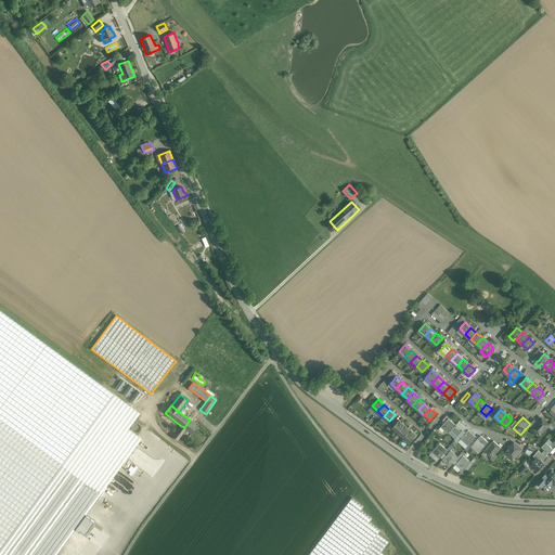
[(449,418),(444,423),(441,427),(449,434),(451,430),(455,425),(449,418)]
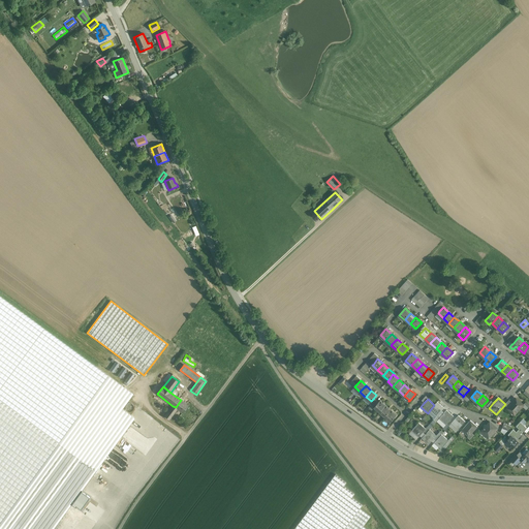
[(515,414),(523,405),(516,399),(512,403),(508,407),(507,408),(515,414)]
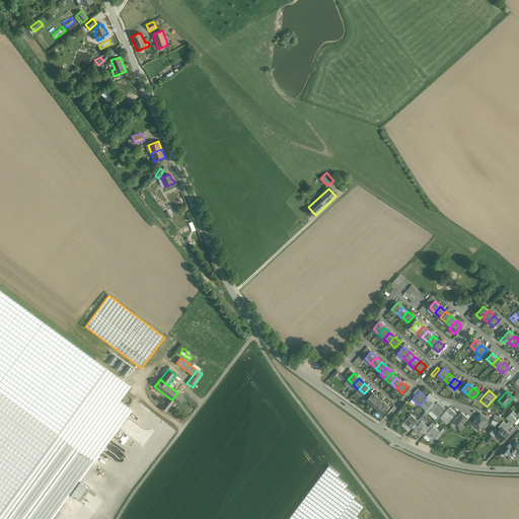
[(0,512),(57,435),(0,392),(0,512)]
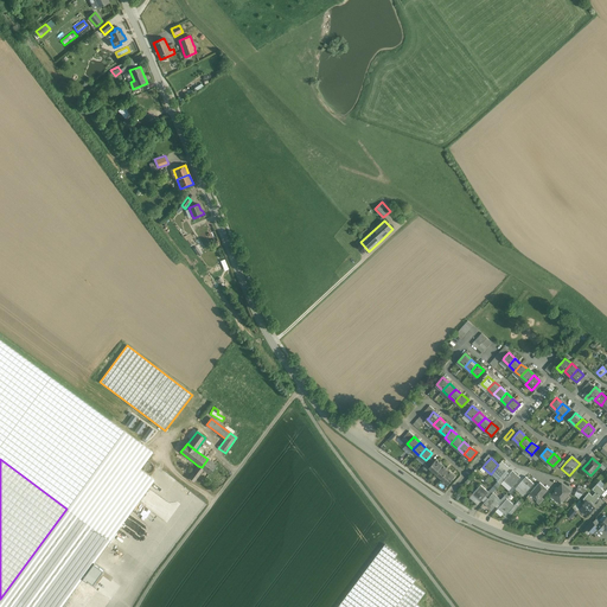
[(216,465),(208,459),(202,467),(203,470),(209,474),(216,465)]
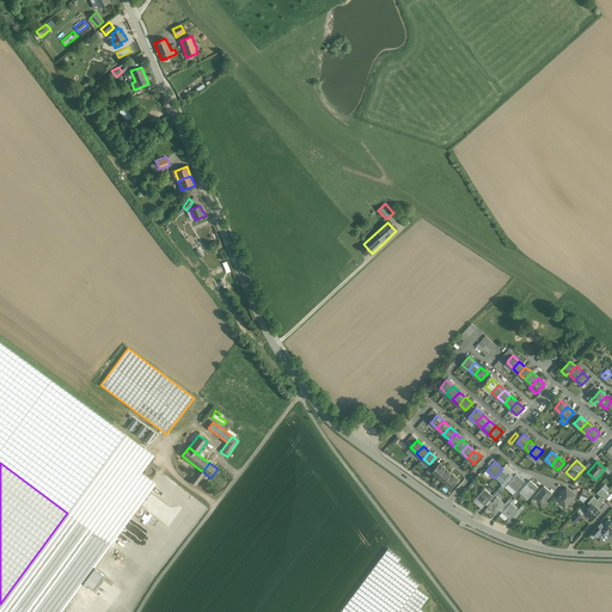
[(564,463),(557,470),(556,471),(560,473),(563,470),(567,465),(564,463)]
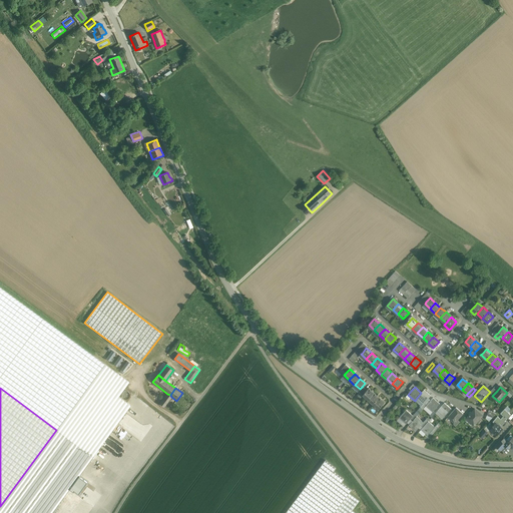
[(374,393),(369,389),(367,391),(363,395),(369,399),(374,393)]
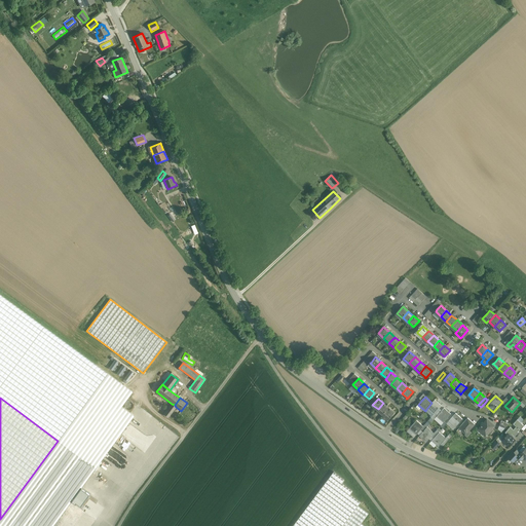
[(431,403),(427,408),(434,414),(435,414),(436,413),(442,406),(435,400),(431,403)]
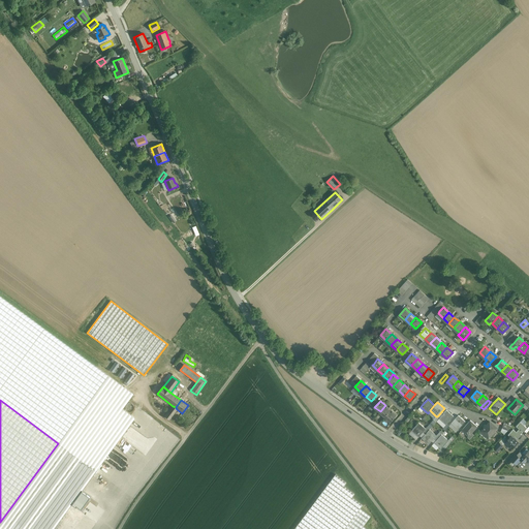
[(391,410),(385,405),(380,411),(385,416),(391,410)]
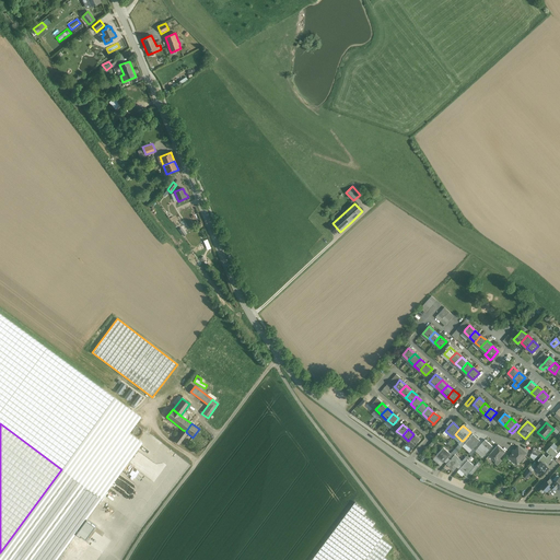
[(175,441),(174,441),(178,444),(187,433),(186,431),(183,430),(178,434),(175,441)]
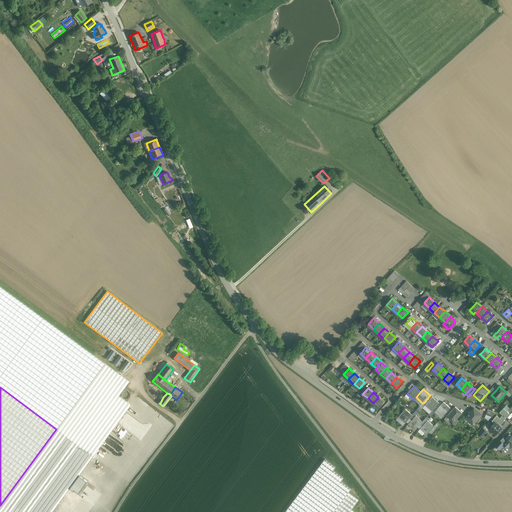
[(373,403),(378,408),(384,401),(378,397),(373,403)]
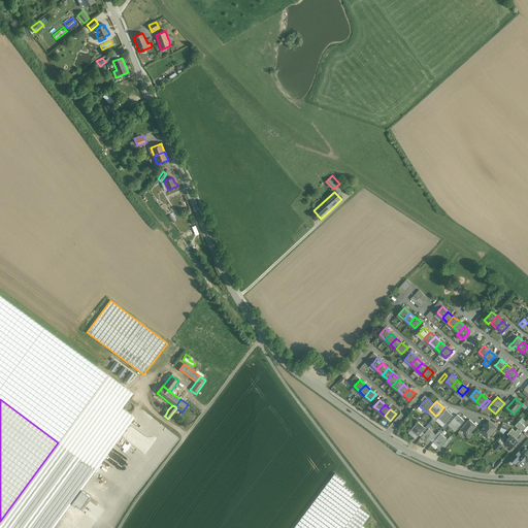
[(439,417),(438,418),(444,424),(446,423),(453,416),(446,409),(439,417)]
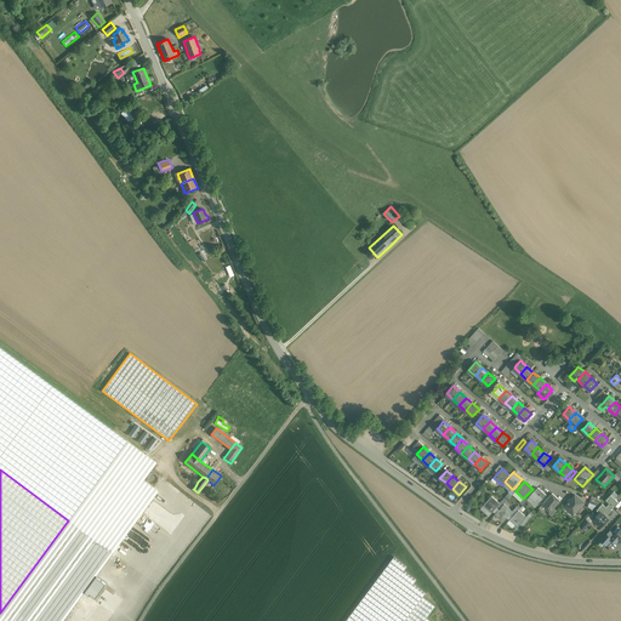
[(537,488),(530,497),(537,505),(546,495),(537,488)]
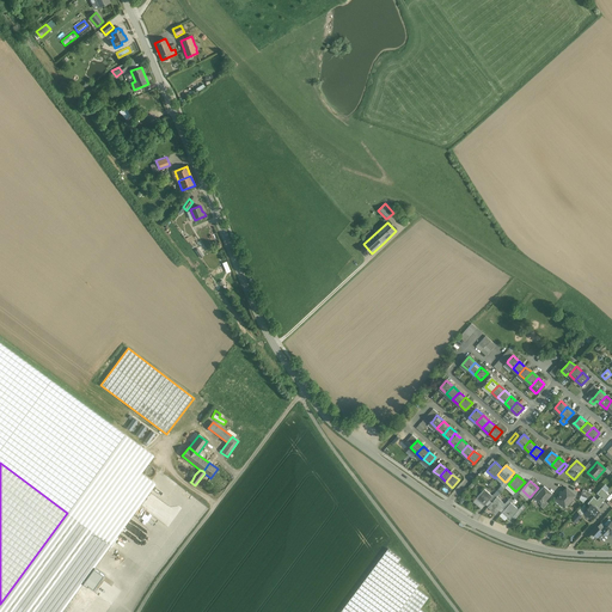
[(544,487),(534,497),(542,505),(545,501),(552,494),(544,487)]
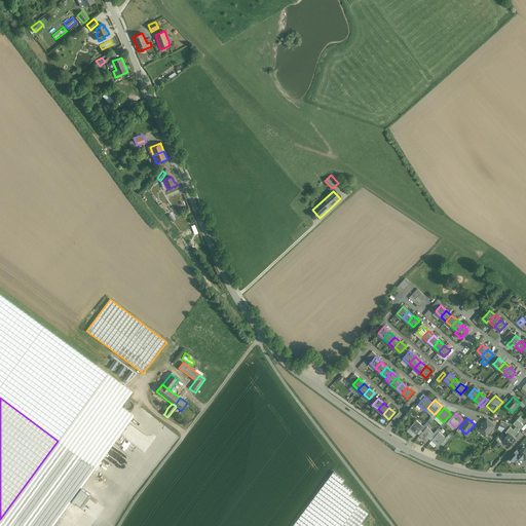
[(487,419),(479,429),(486,436),(494,426),(487,419)]
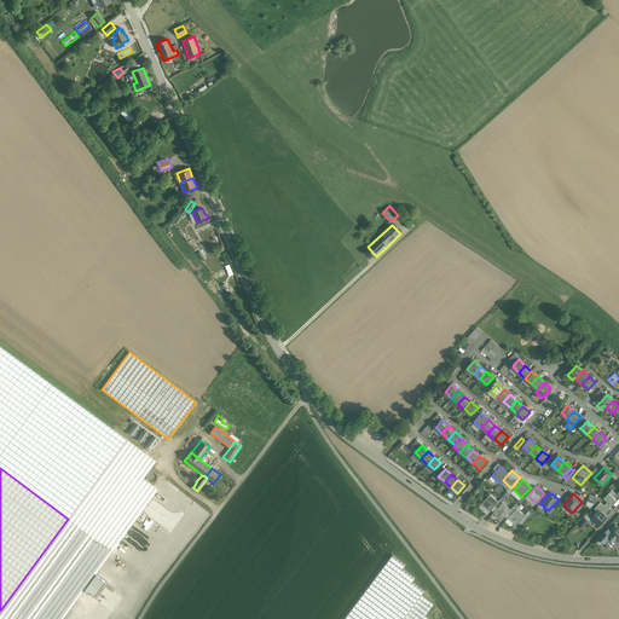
[(606,518),(601,513),(602,512),(605,514),(611,508),(609,508),(615,501),(615,499),(609,493),(603,498),(607,502),(605,505),(601,502),(595,509),(597,512),(595,514),(591,518),(600,525),(606,518)]
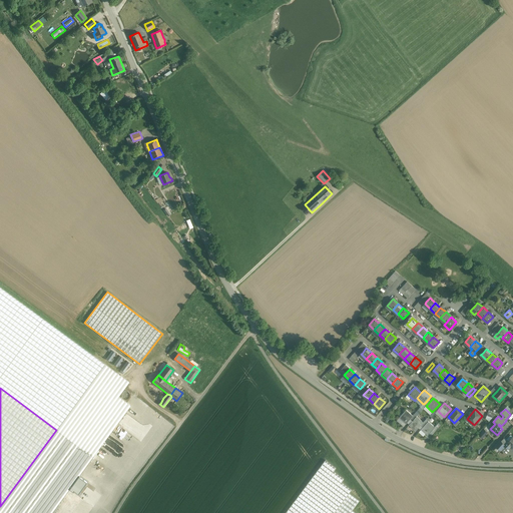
[(406,410),(400,418),(406,424),(410,419),(413,416),(406,410)]
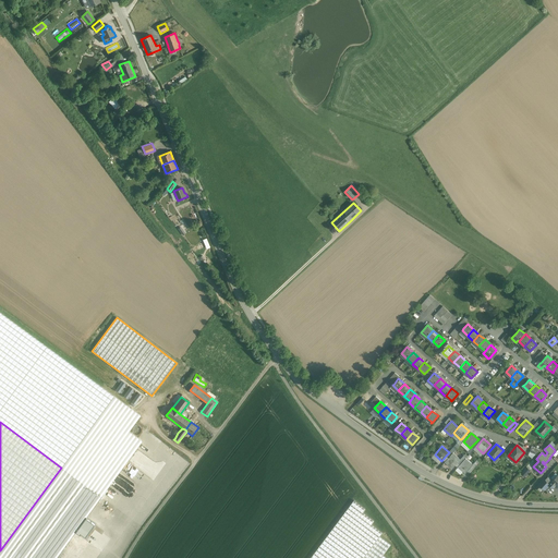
[(448,458),(445,462),(452,469),(458,463),(460,460),(453,452),(452,453),(448,458)]
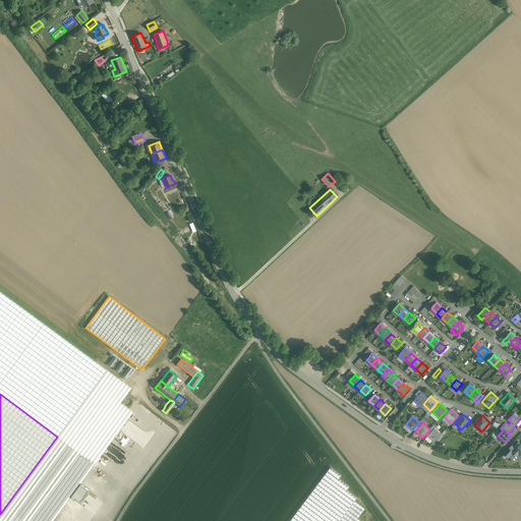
[(429,435),(427,437),(435,443),(439,438),(442,433),(435,427),(433,429),(429,435)]
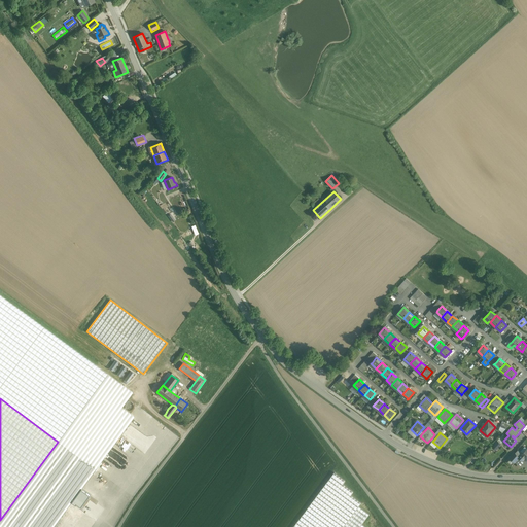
[(503,434),(497,441),(501,444),(503,441),(506,437),(503,434)]
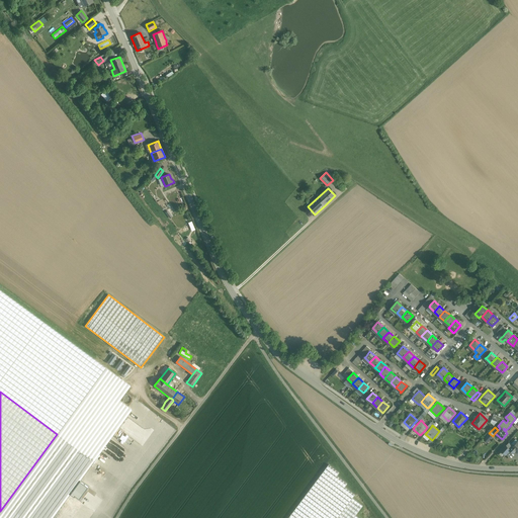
[(493,436),(489,433),(484,439),(487,442),(493,436)]
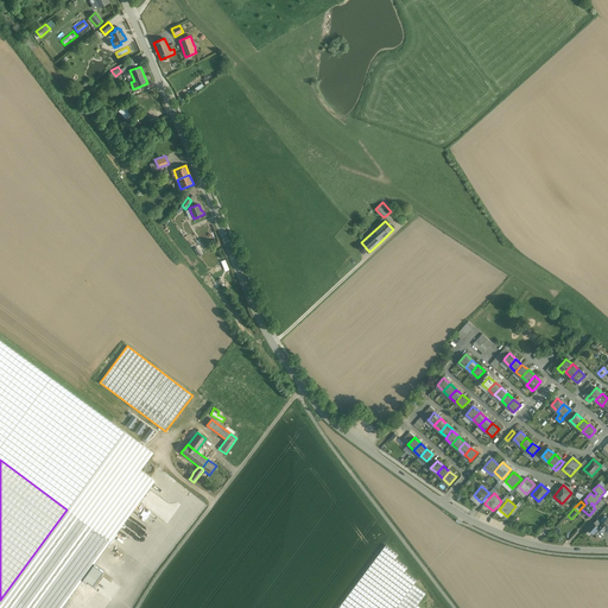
[(67,510),(0,600),(0,607),(61,607),(111,542),(67,510)]
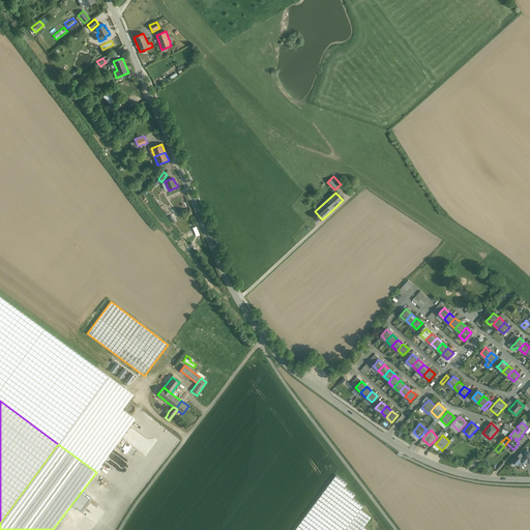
[(526,457),(522,453),(519,457),(522,460),(524,458),(529,463),(529,450),(529,451),(526,457)]
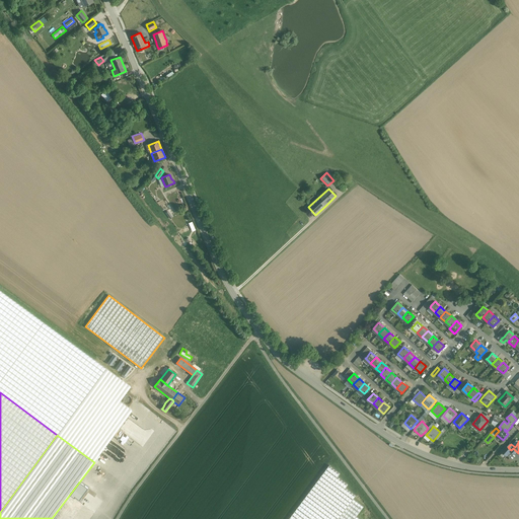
[(508,447),(506,445),(501,450),(506,456),(511,450),(508,447)]
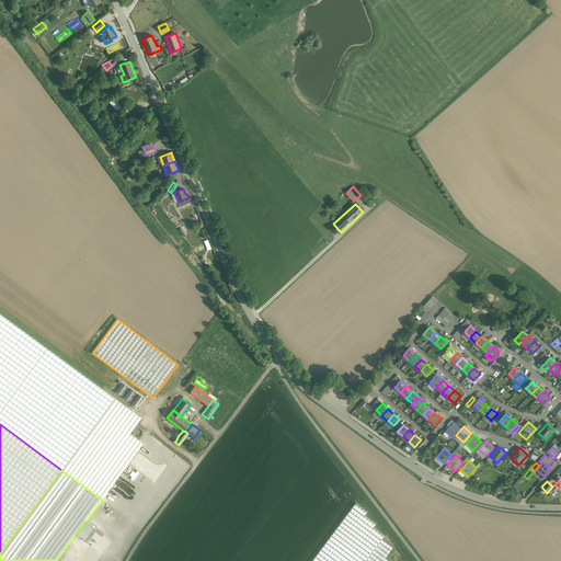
[(376,524),(365,515),(367,512),(356,503),(312,560),(389,560),(386,558),(393,548),(382,539),(385,536),(374,527),(376,524)]
